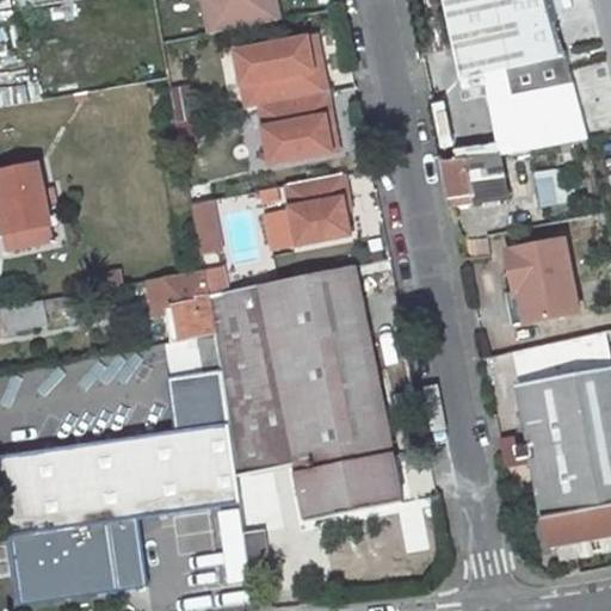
[(204,0),(211,34),(269,23),(263,0),(204,0)]
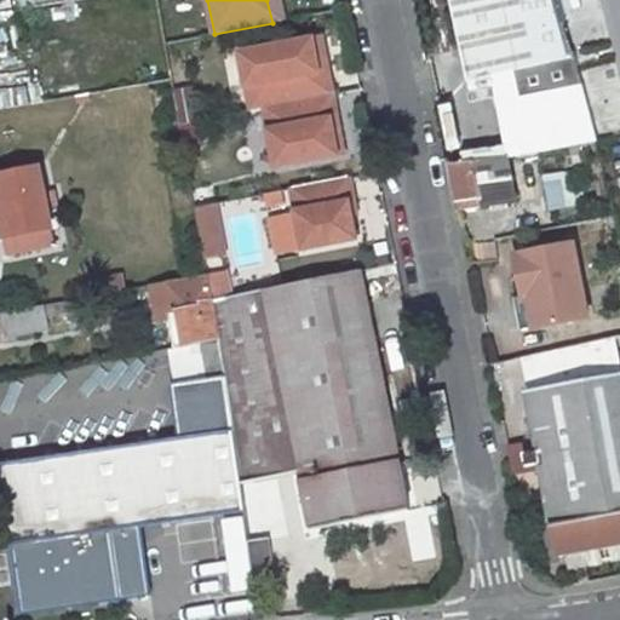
[(267,0),(273,23),(285,21),(280,0),(267,0)]
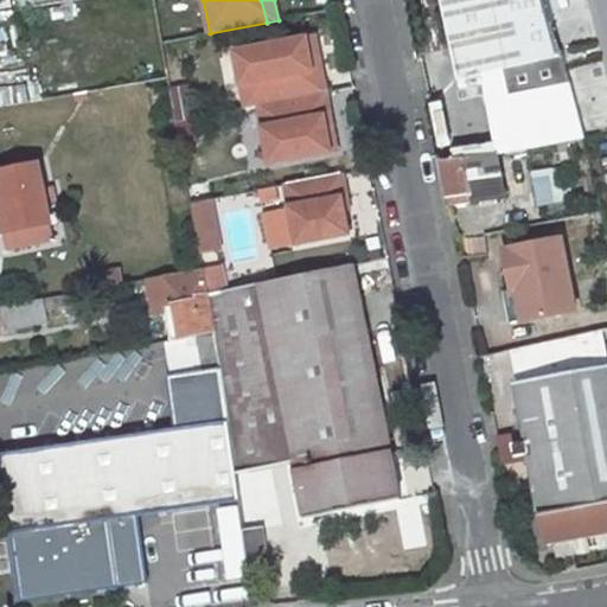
[(441,0),(460,78),(467,77),(562,56),(545,0),(441,0)]
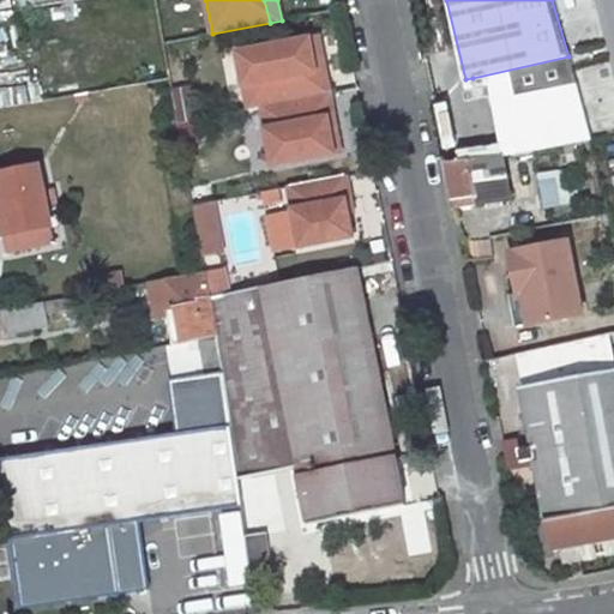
[(0,32),(12,31),(8,14),(0,16),(0,32)]
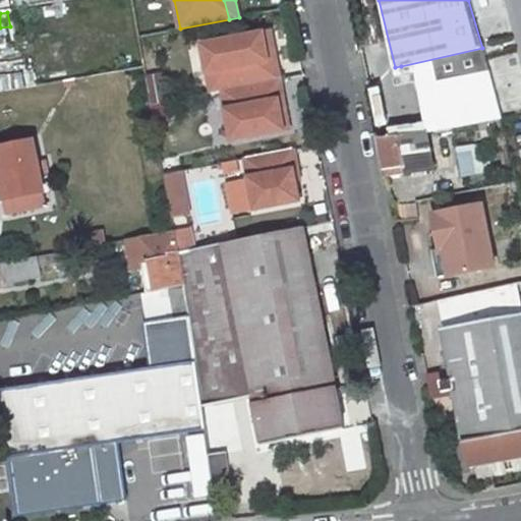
[(268,59),(275,58),(270,32),(263,33),(268,59)]
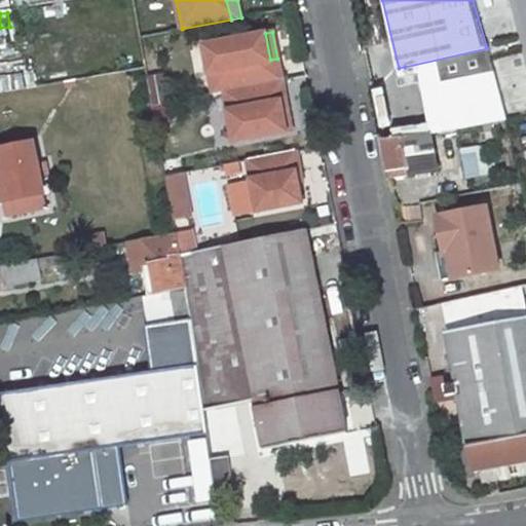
[(265,33),(203,46),(209,73),(216,72),(220,92),(225,91),(283,79),(277,59),(270,60),(265,33)]
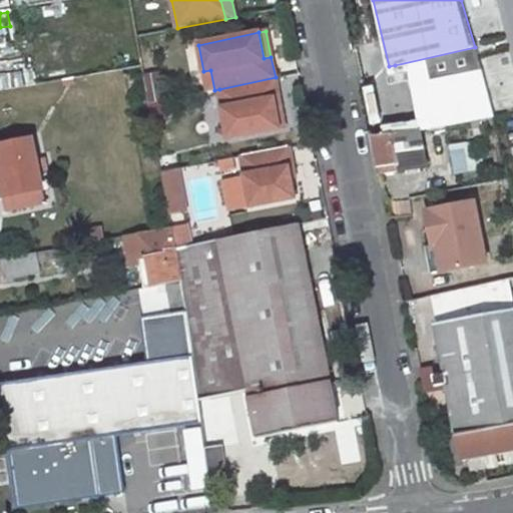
[(478,61),(475,47),(395,65),(398,80),(478,61)]
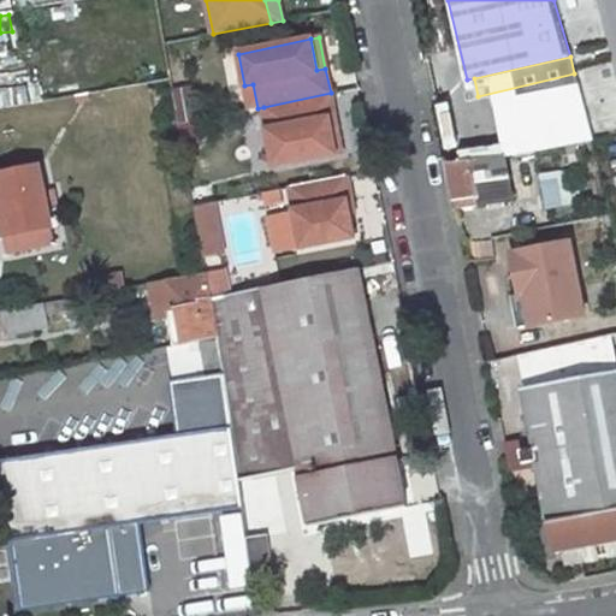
[(264,107),(274,166),(336,153),(330,119),(336,118),(331,93),(264,107)]
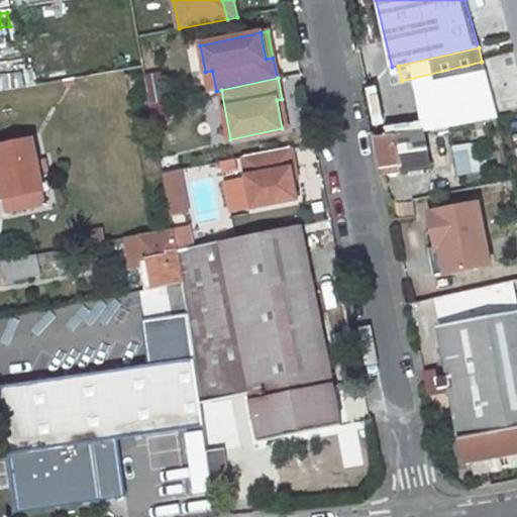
[(376,127),(388,124),(380,87),(368,89),(376,127)]
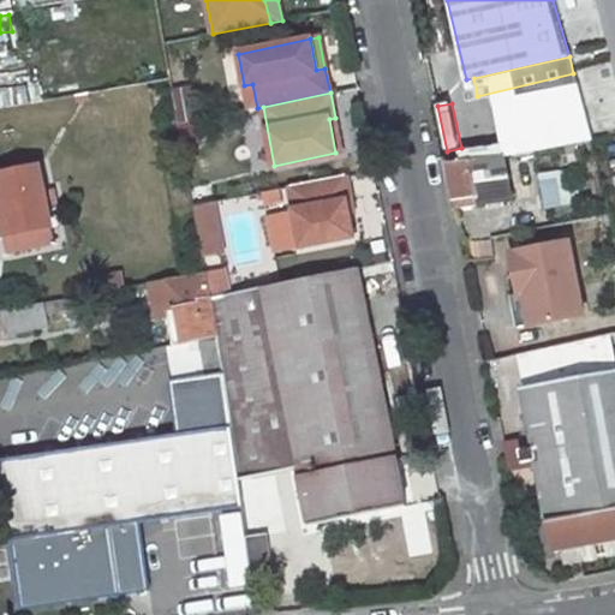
[(329,119),(335,153),(341,151),(335,118),(329,119)]
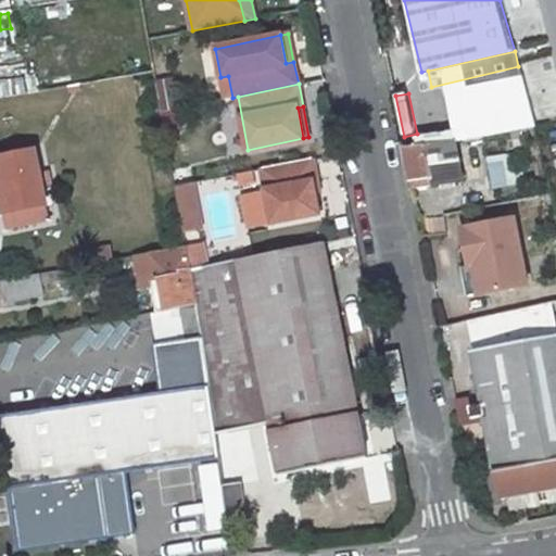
[(464,180),(455,140),(427,144),(417,146),(417,144),(415,144),(415,146),(405,148),(414,188),(464,180)]
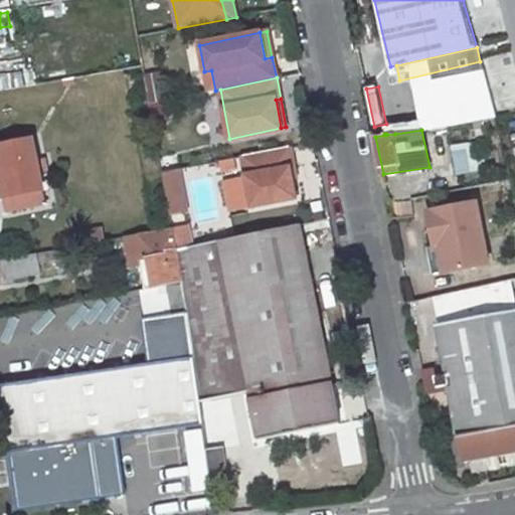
[(33,143),(0,150),(0,179),(2,189),(7,215),(37,209),(34,194),(43,192),(40,177),(50,175),(47,162),(37,164),(33,143)]
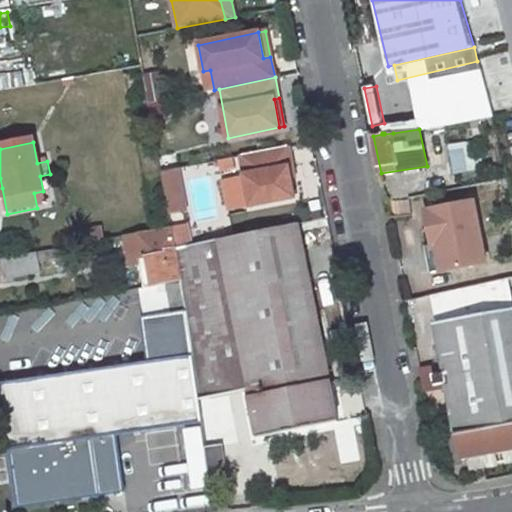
[(289,146),(241,156),(251,206),(295,197),(291,178),(289,168),(293,167),(289,146)]
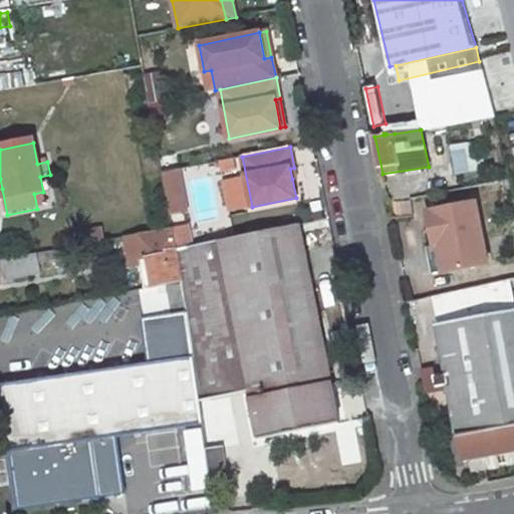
[(456,174),(476,169),(471,147),(450,152),(456,174)]
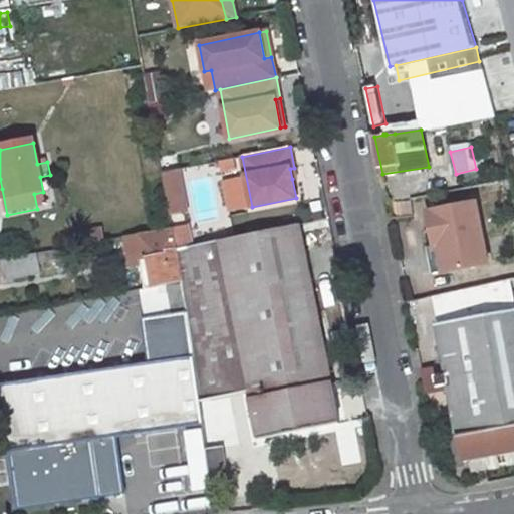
[(167,215),(189,212),(184,169),(163,171),(167,215)]
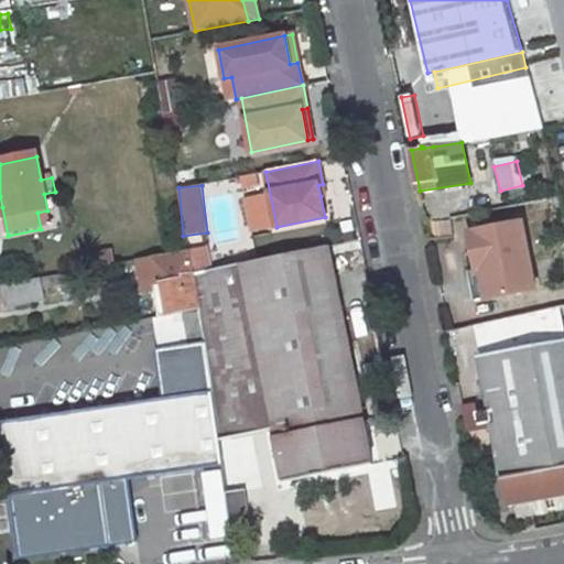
[(47,210),(38,213),(41,229),(51,227),(47,210)]
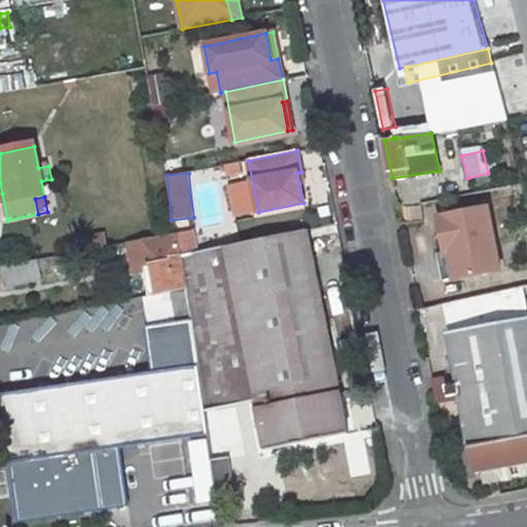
[(443,281),(499,271),(487,207),(436,217),(442,241),(436,242),(435,242),(435,243),(443,281)]
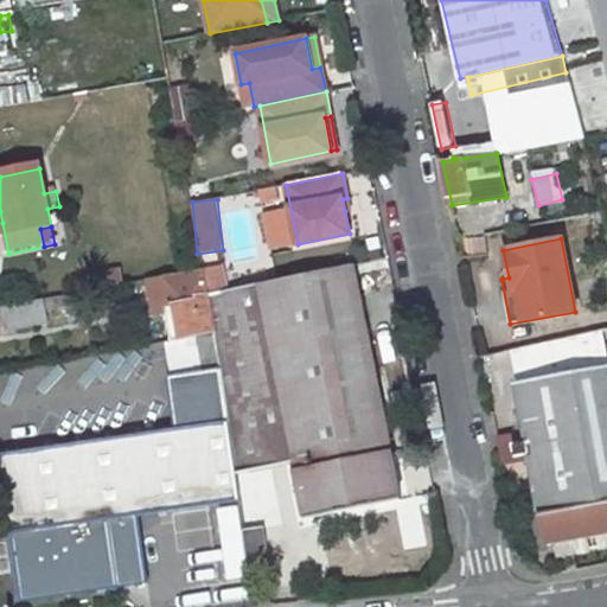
[(355,264),(257,285),(228,291),(209,295),(215,333),(221,369),(236,474),(294,461),(279,389),(375,369),(355,264)]
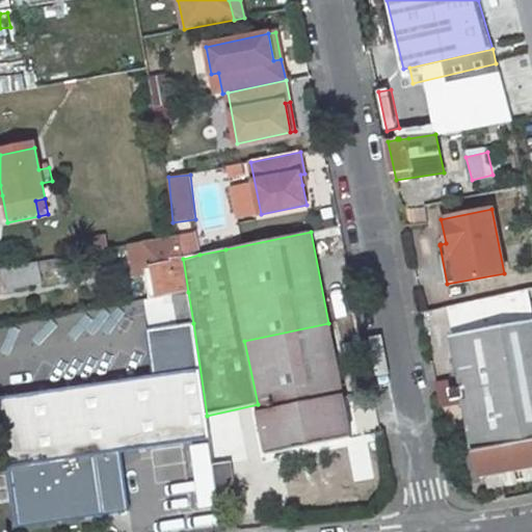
[(200,255),(194,233),(179,236),(183,259),(200,255)]
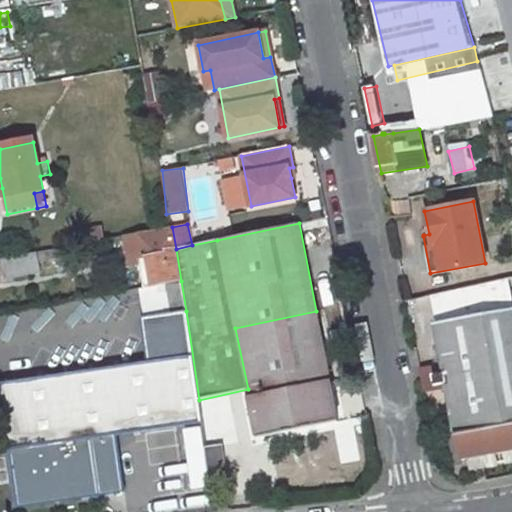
[(172,227),(126,235),(131,261),(136,266),(139,289),(141,289),(165,284),(181,281),(176,249),(172,227)]
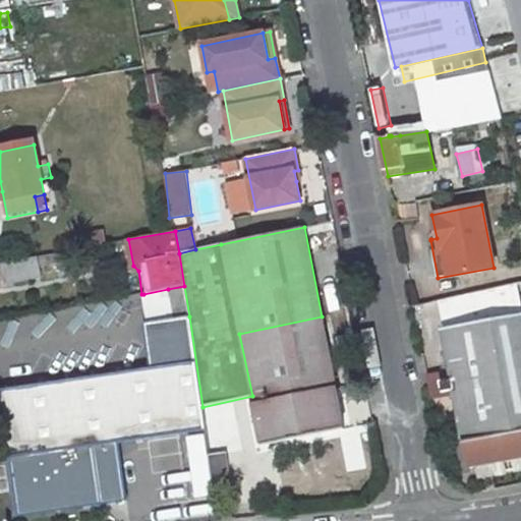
[(63,262),(62,252),(1,264),(5,283),(43,276),(41,266),(63,262)]
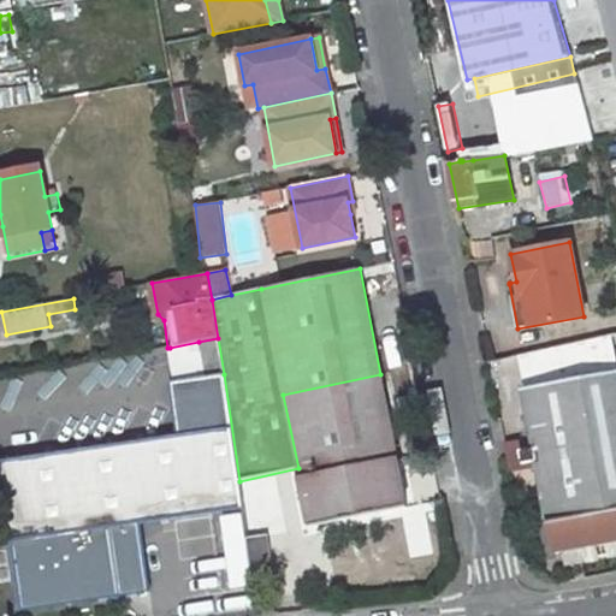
[(218,338),(199,342),(205,377),(224,374),(218,338)]
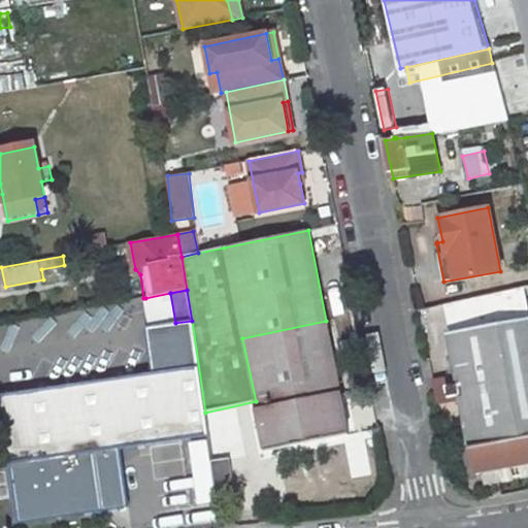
[(170,293),(145,298),(151,326),(175,323),(170,293)]
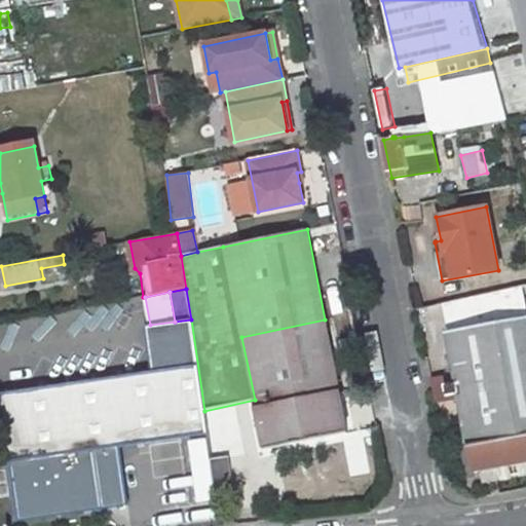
[(525,317),(448,332),(456,377),(445,378),(448,396),(459,393),(470,445),(468,445),(473,471),(525,460),(525,317)]
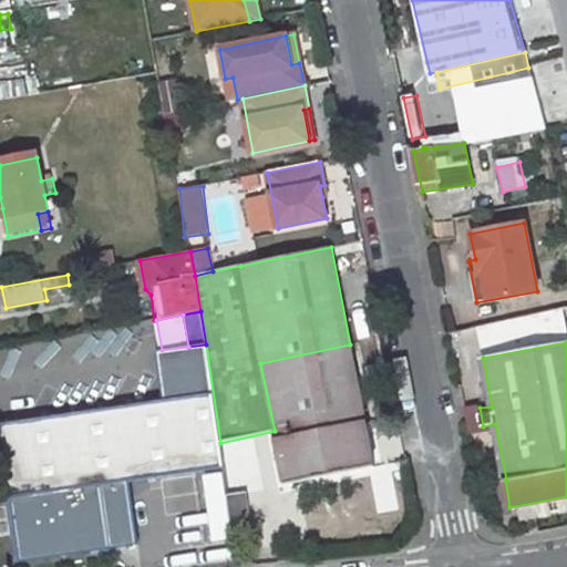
[(138,544),(129,482),(224,467),(220,443),(206,344),(157,352),(165,401),(0,424),(0,429),(20,560),(138,544)]
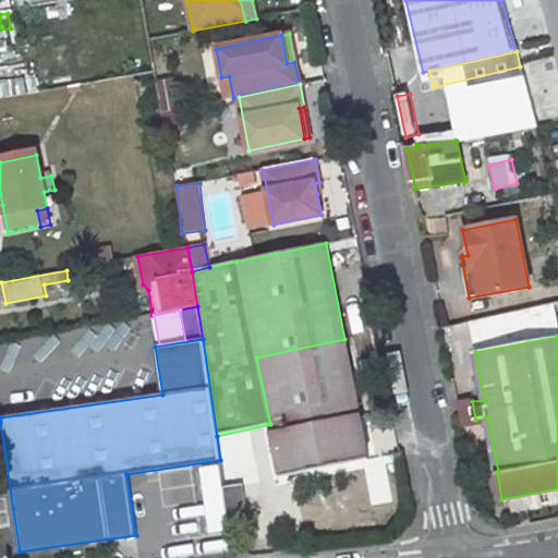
[(370,459),(360,414),(344,339),(256,358),(270,424),(281,477),(370,459)]
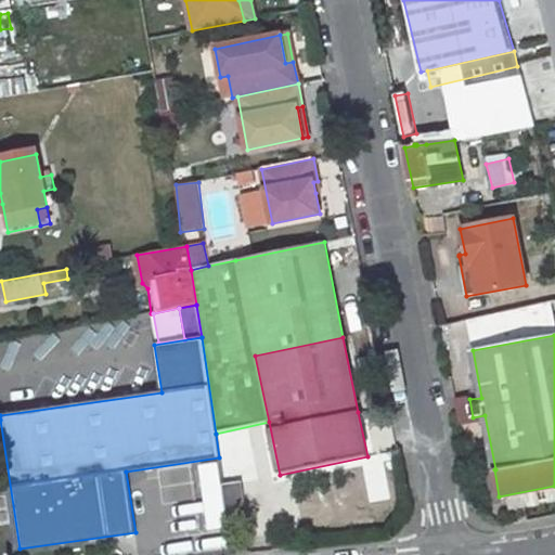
[(237,448),(244,487),(259,483),(253,446),(237,448)]
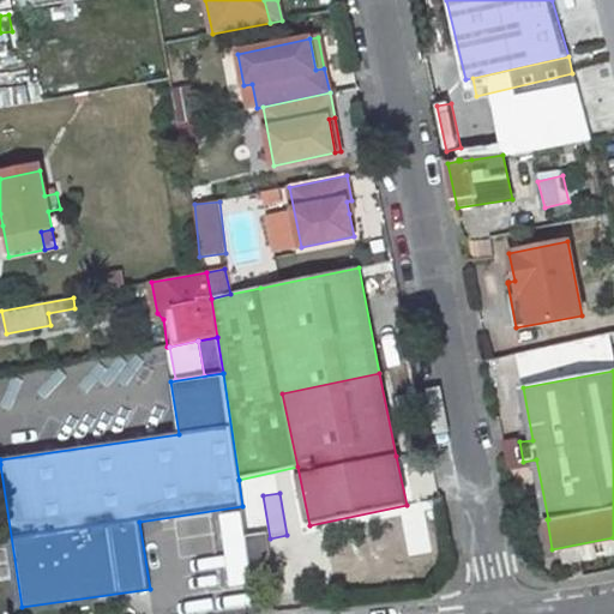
[(254,584),(274,581),(268,534),(247,537),(254,584)]
